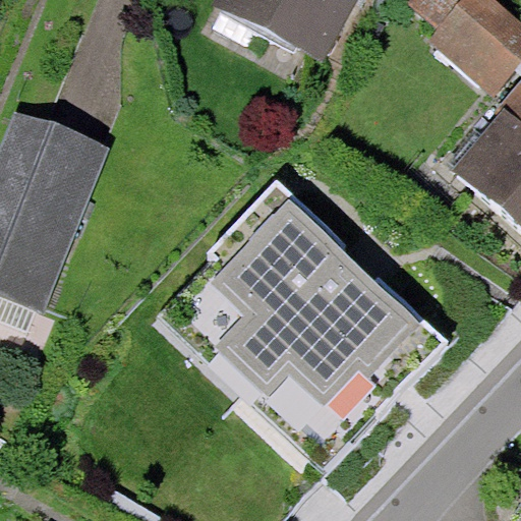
[(211,0),(205,12),(312,72),(352,0),(211,0)]
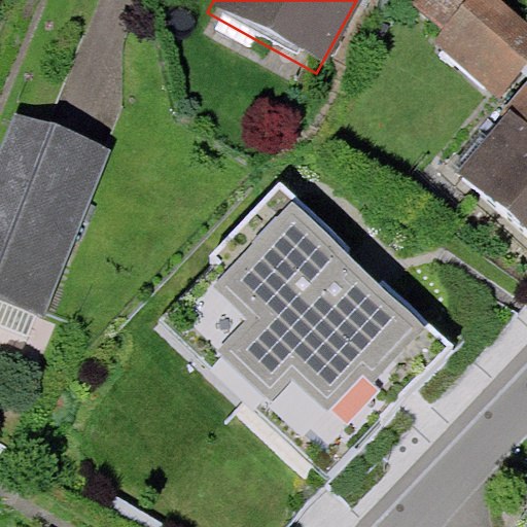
[(408,0),(443,31),(433,41),(497,99),(526,65),(526,21),(503,0),(408,0)]
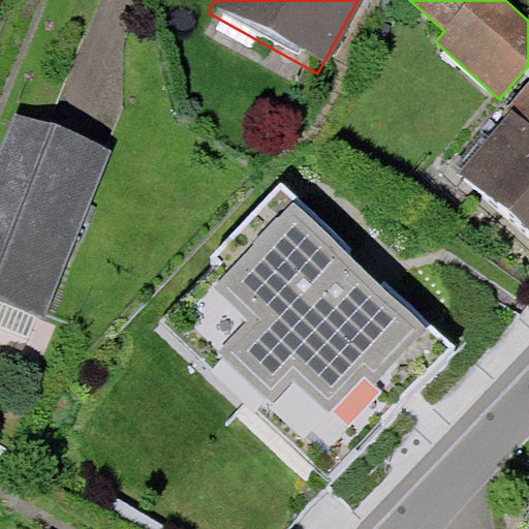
[(528,82),(455,169),(528,231),(528,82)]
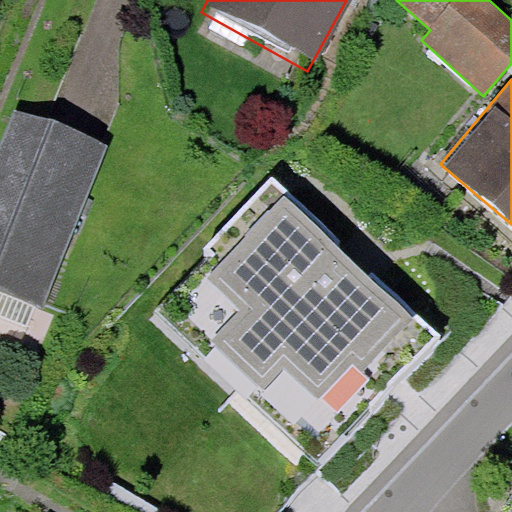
[(0,292),(44,310),(106,156),(7,116),(0,133),(0,292)]
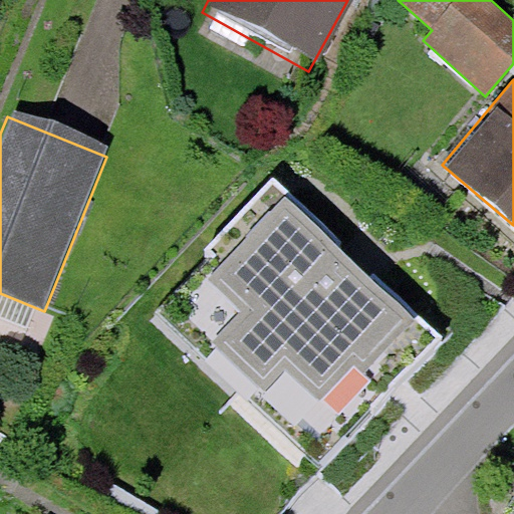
[(442,336),(272,178),(204,250),(220,265),(207,278),(241,309),(212,340),(266,391),(286,369),(320,401),(353,364),(387,396),(442,336)]
